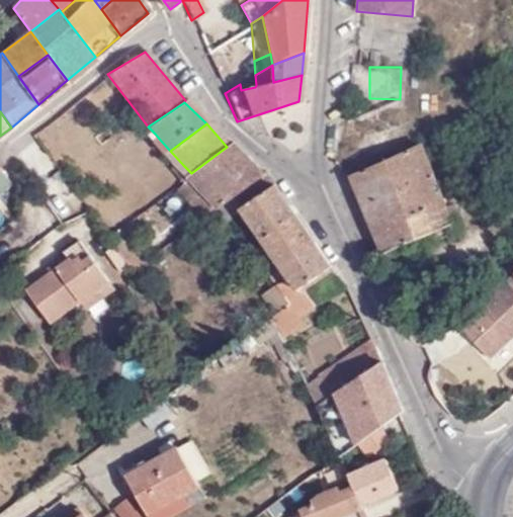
[(136,134),(143,142),(155,134),(148,126),(136,134)]
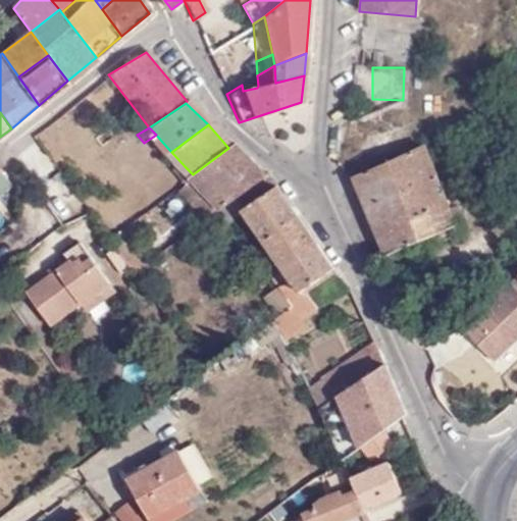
[(150,149),(159,160),(171,152),(161,141),(150,149)]
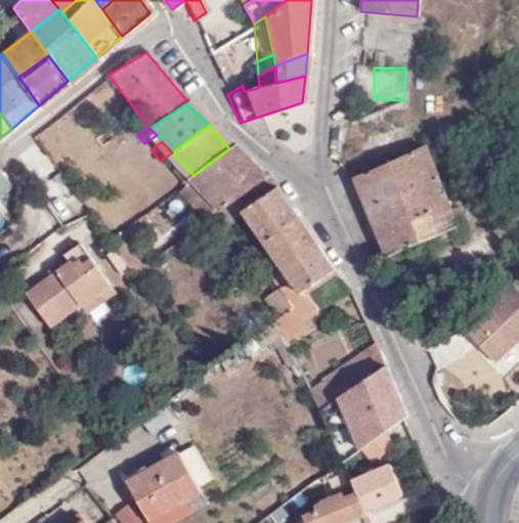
[(193,175),(187,179),(216,210),(263,177),(234,145),(229,148),(193,175)]
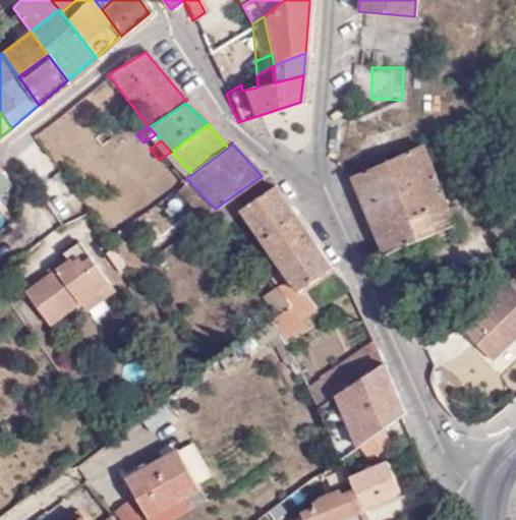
[(451,226),(417,147),(348,176),(382,254),(451,226)]
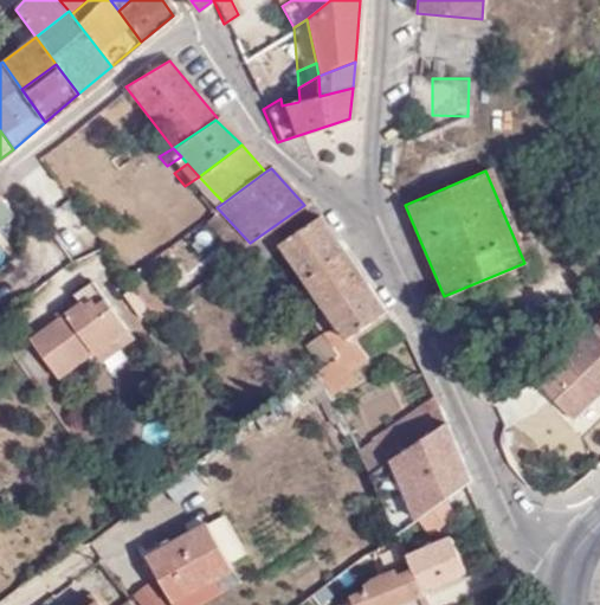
[(214,193),(199,203),(208,213),(217,207),(224,203),(214,193)]
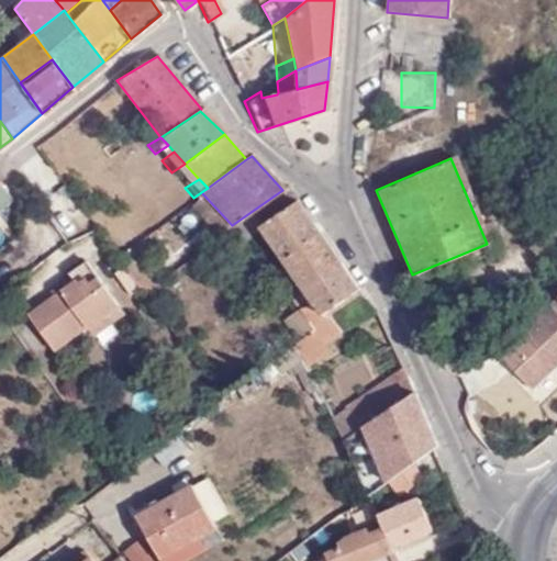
[(0,208),(10,200),(0,187),(0,208)]
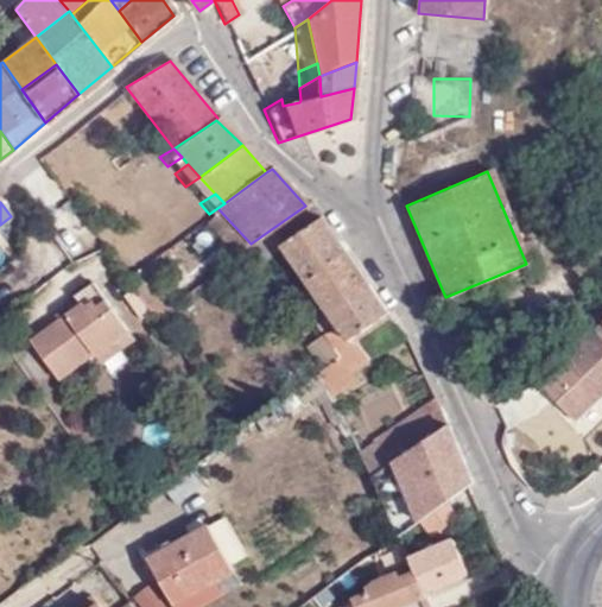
[(305,206),(251,244),(248,246),(257,258),(277,244),(325,313),(363,284),(309,204),(305,206)]
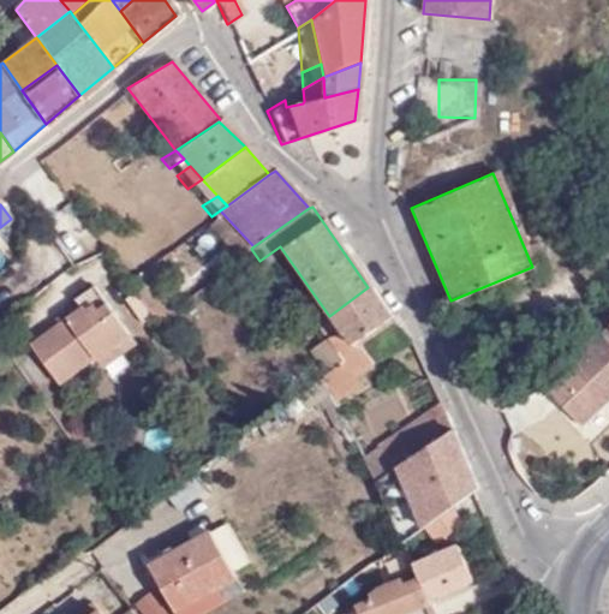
[(0,299),(12,291),(3,278),(0,279),(0,299)]
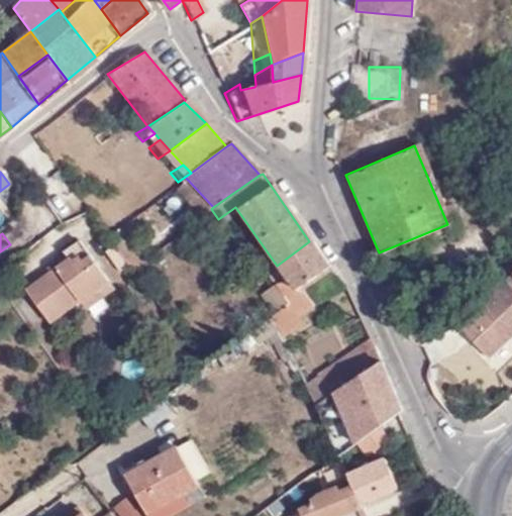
[(46,323),(76,301),(105,281),(74,239),(60,249),(64,256),(20,288),(46,323)]
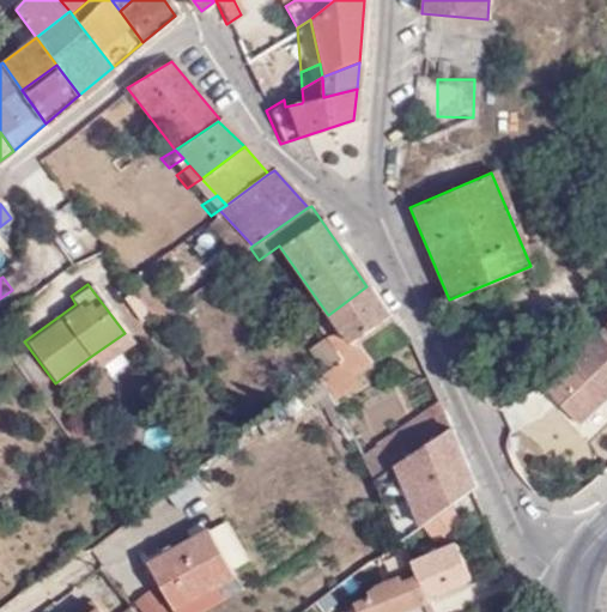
[(337,362),(323,371),(319,376),(325,387),(362,361),(348,343),(388,315),(366,286),(328,315),(337,327),(320,338),(337,362)]
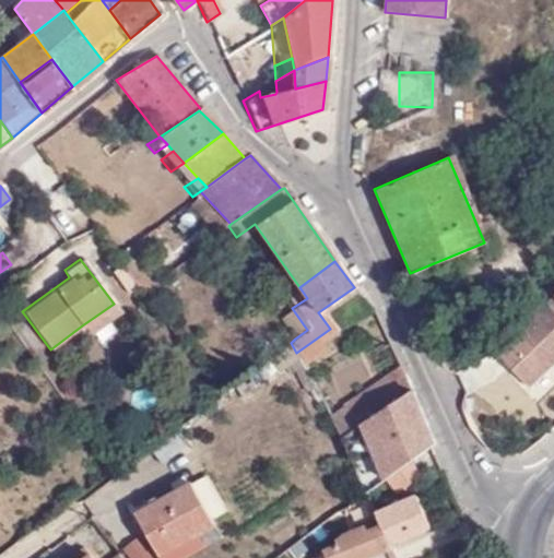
[(545,303),(553,312),(553,282),(539,297),(545,303)]
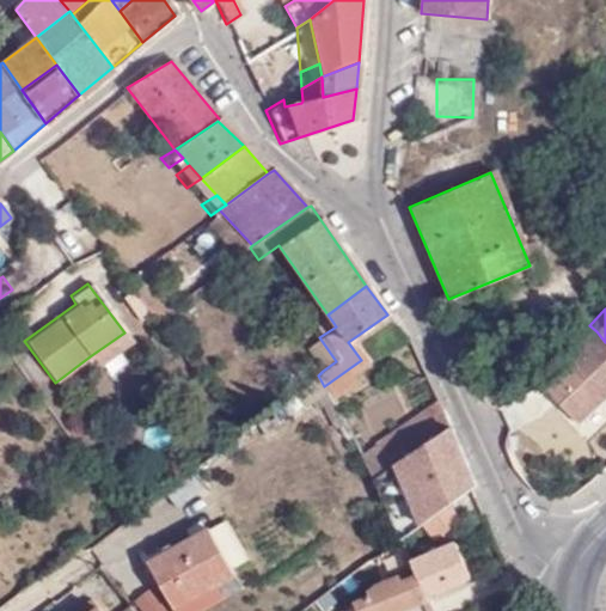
[(605,342),(597,331),(543,379),(579,417),(605,392),(605,342)]
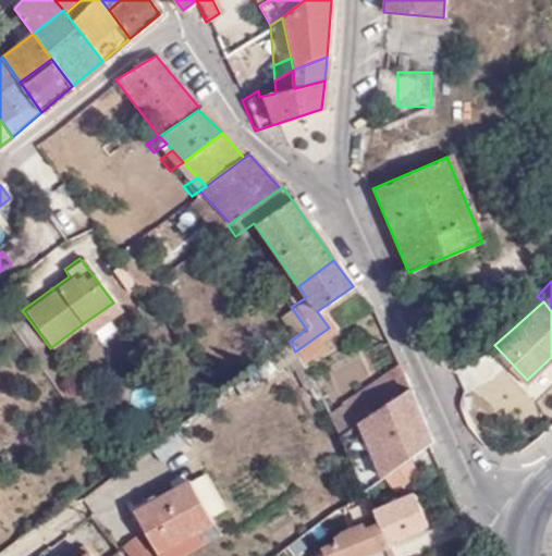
[(88,333),(119,312),(113,303),(82,324),(88,333)]
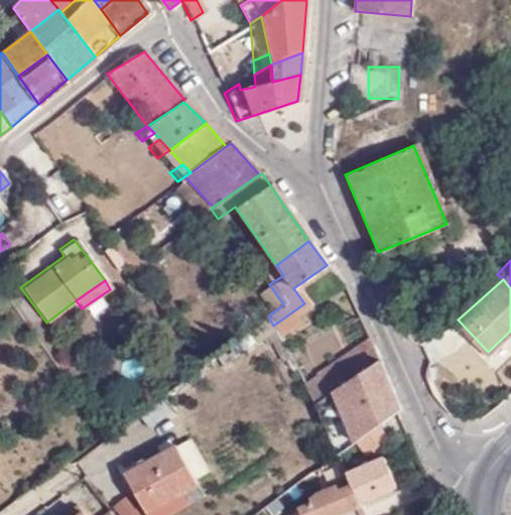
[(269,284),(258,292),(272,312),(283,304),(269,284)]
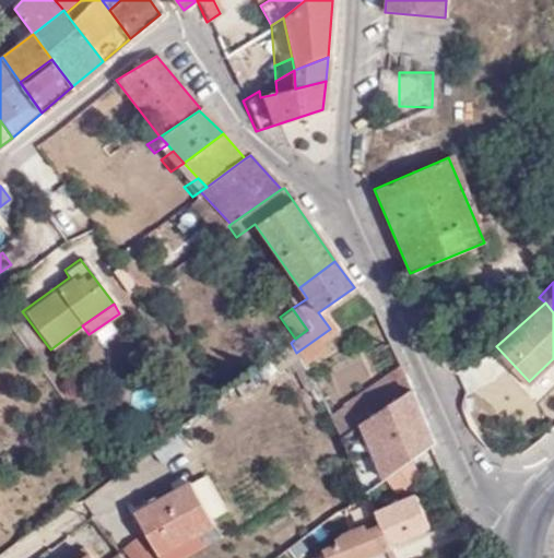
[(346,410),(342,404),(326,415),(338,438),(409,393),(400,374),(346,410)]
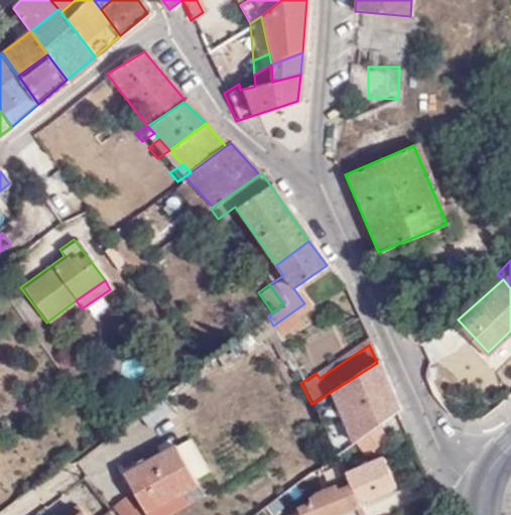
[(311,404),(335,454),(353,440),(375,424),(397,408),(377,363),(311,404)]
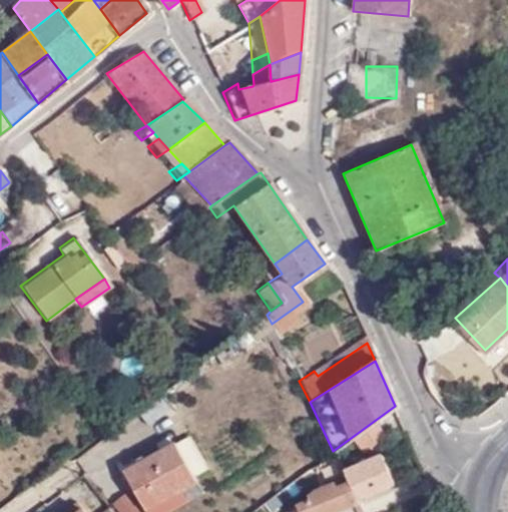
[(381,438),(373,422),(351,438),(359,452),(381,438)]
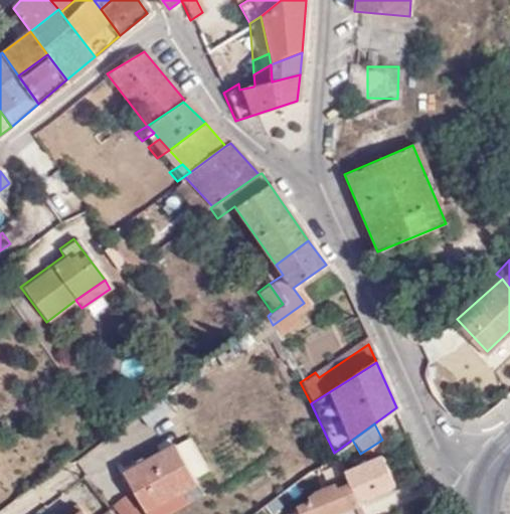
[(122,473),(143,510),(193,483),(172,446),(122,473)]
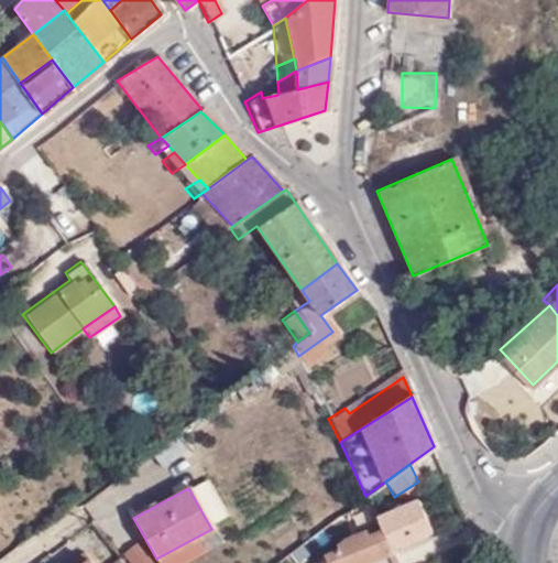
[(427,532),(414,500),(372,519),(374,523),(386,549),(427,532)]
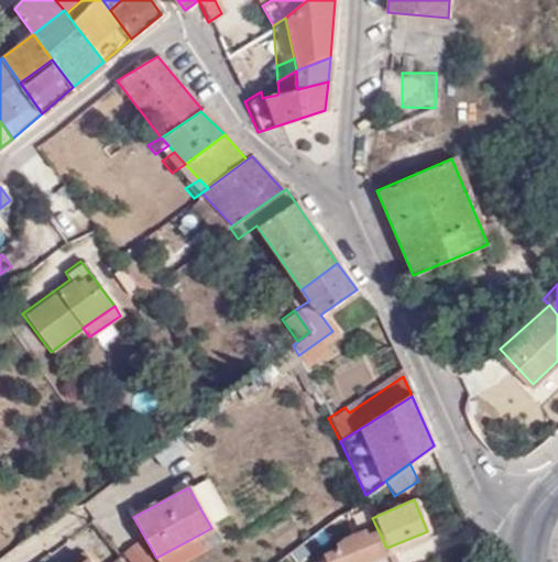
[(363,561),(387,551),(386,548),(374,522),(356,530),(357,532),(336,543),(334,549),(320,554),(323,561),(363,561)]
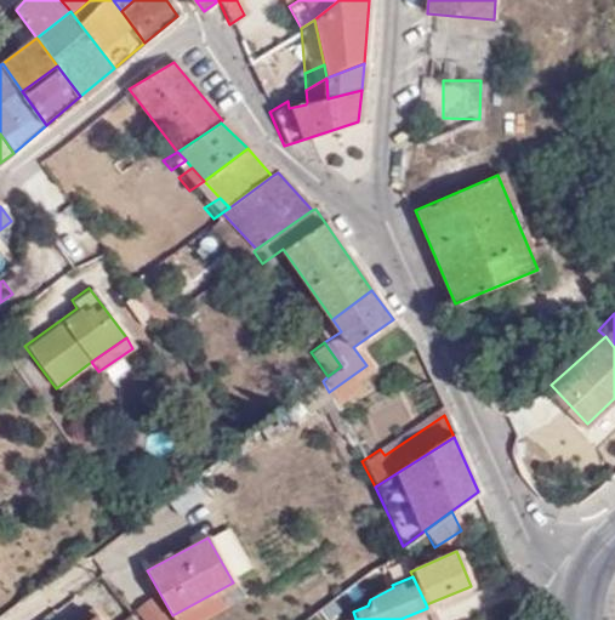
[(175,619),(197,619),(240,596),(233,582),(172,615),(175,619)]
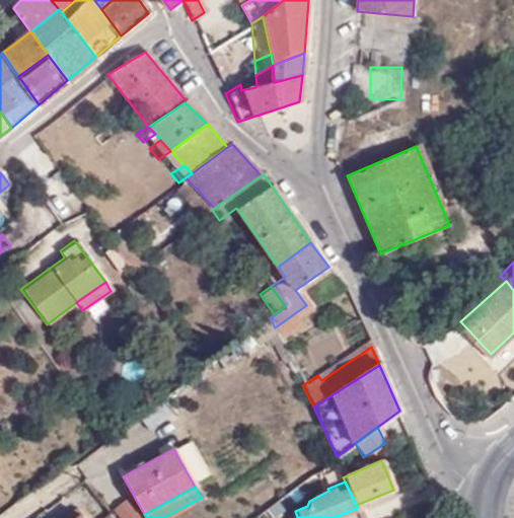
[(117,517),(140,517),(129,495),(111,504),(117,517)]
